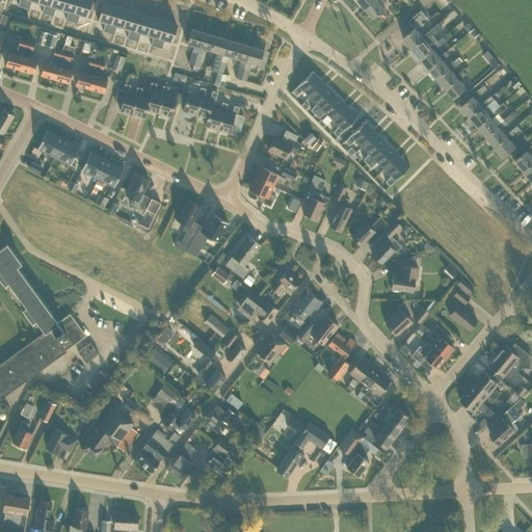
[(31,2),(37,3),(38,0),(25,0),(23,7),(29,8),(31,2)]
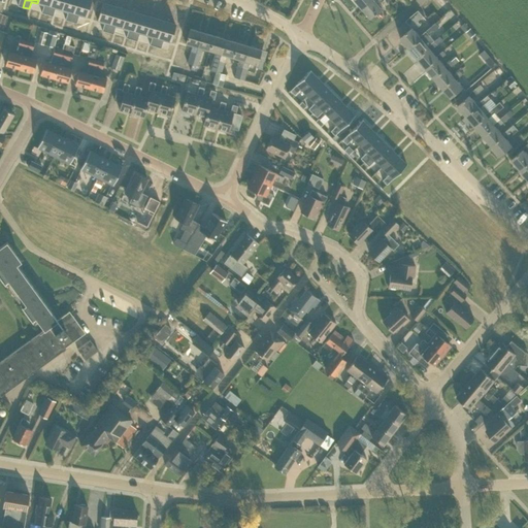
[(51,0),(38,0),(37,3),(43,5),(41,12),(47,14),(51,0)]
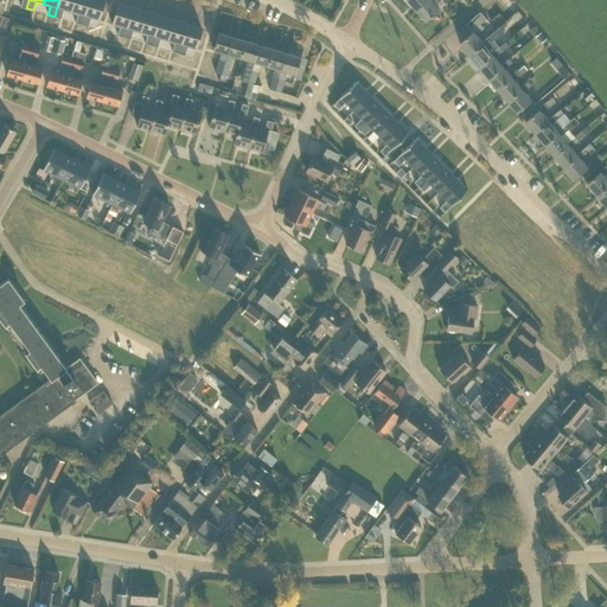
[(58,0),(55,17),(61,18),(63,10),(70,12),(74,0),(58,0)]
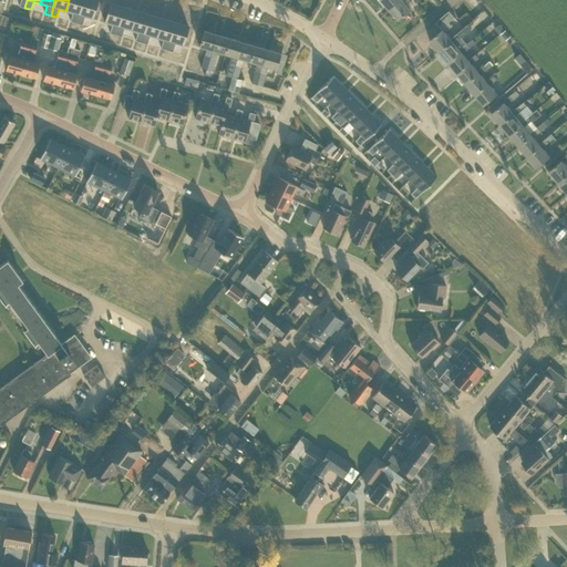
[(70,21),(76,22),(82,0),(69,0),(65,11),(72,13),(70,21)]
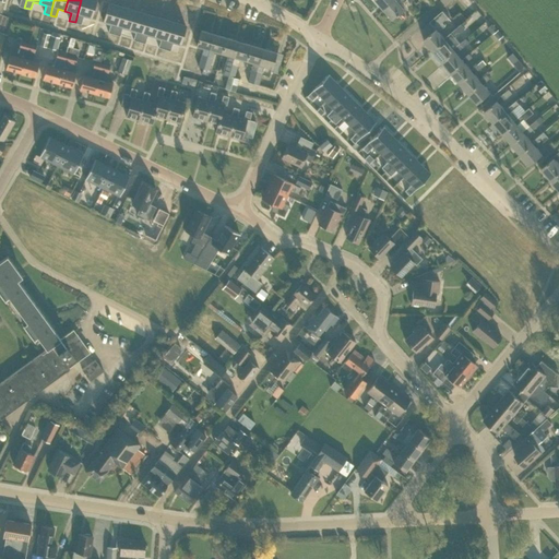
[(95,0),(81,0),(75,22),(81,24),(83,16),(91,19),(95,0)]
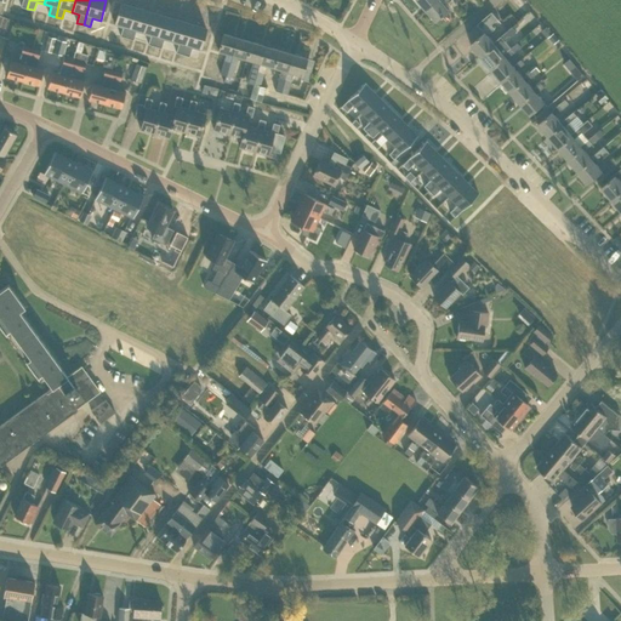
[(415,0),(425,10),(436,0),(415,0)]
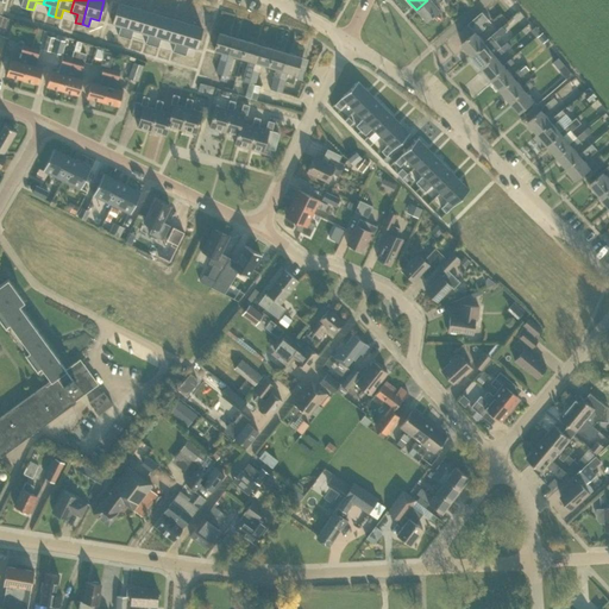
[(438,0),(427,0),(416,10),(426,22),(439,10),(434,5),(438,0)]
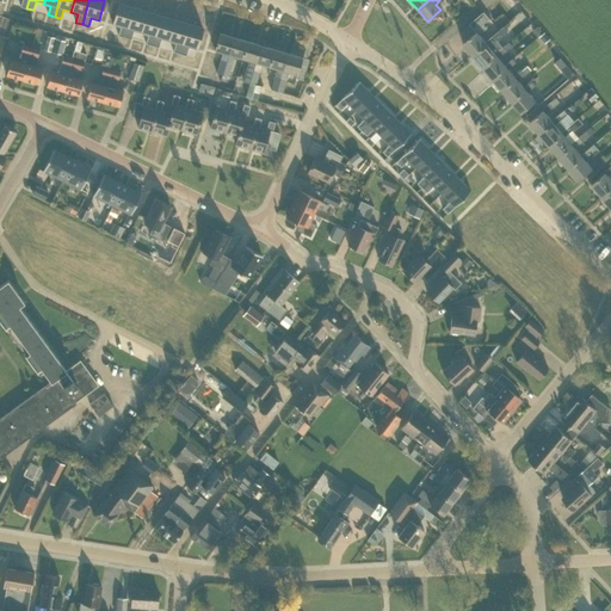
[(124,37),(134,7),(119,4),(112,25),(121,28),(118,35),(124,37)]
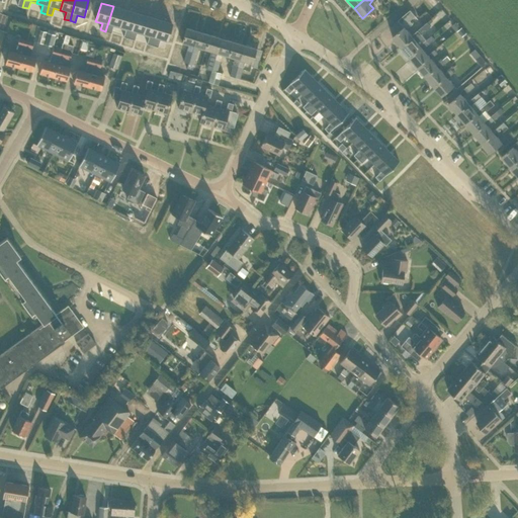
[(113,26),(119,28),(124,10),(113,6),(105,31),(111,33),(113,26)]
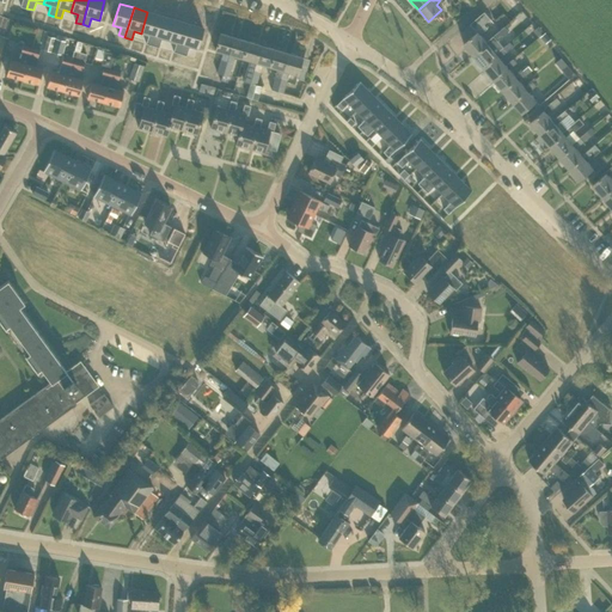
[(161,16),(147,12),(141,34),(148,35),(146,43),(152,46),(161,16)]
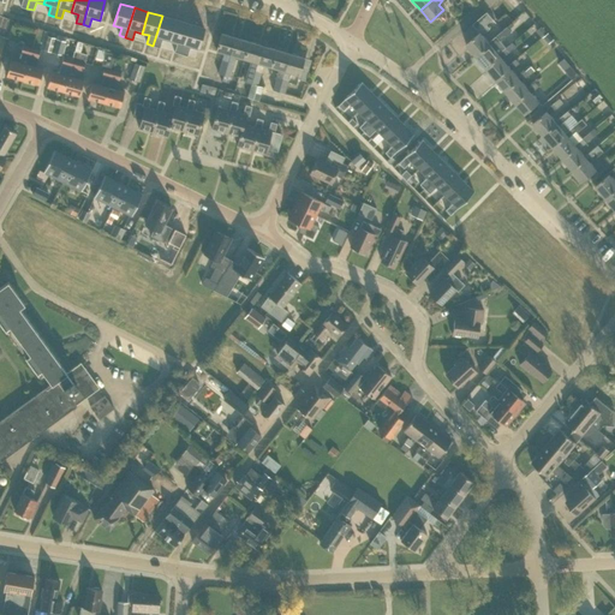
[(476,55),(490,43),(489,42),(483,35),(490,29),(487,24),(493,18),(488,12),(473,24),(479,31),(478,31),(479,33),(466,45),(476,55)]
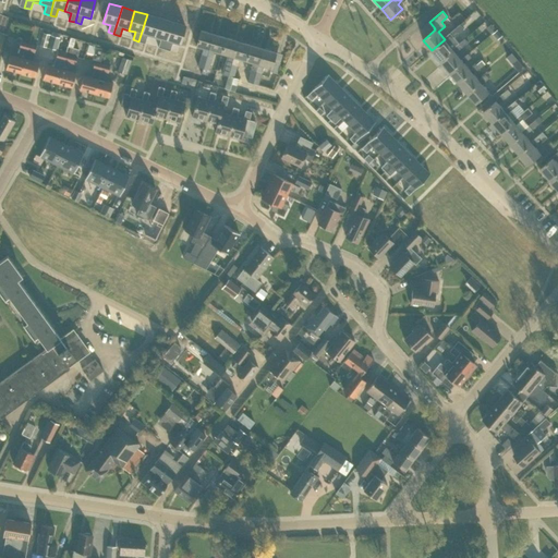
[(147,36),(154,37),(159,17),(147,14),(138,41),(145,44),(147,36)]
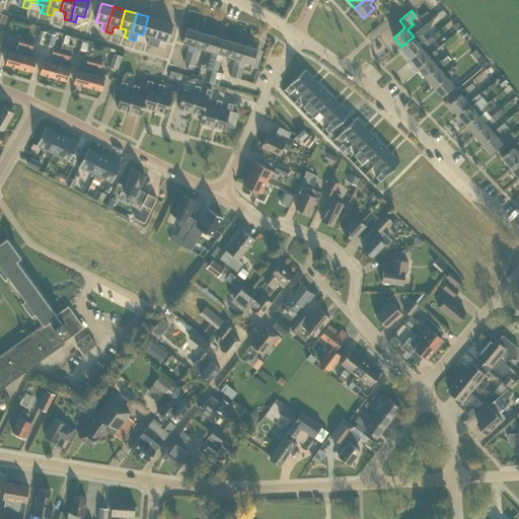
[(160,20),(148,16),(143,34),(149,36),(147,44),(152,46),(160,20)]
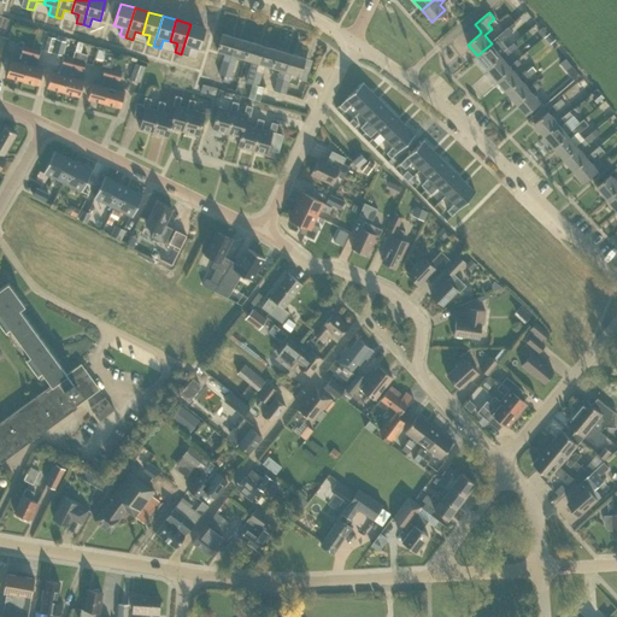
[(191,24),(181,54),(188,56),(191,47),(198,50),(205,28),(191,24)]
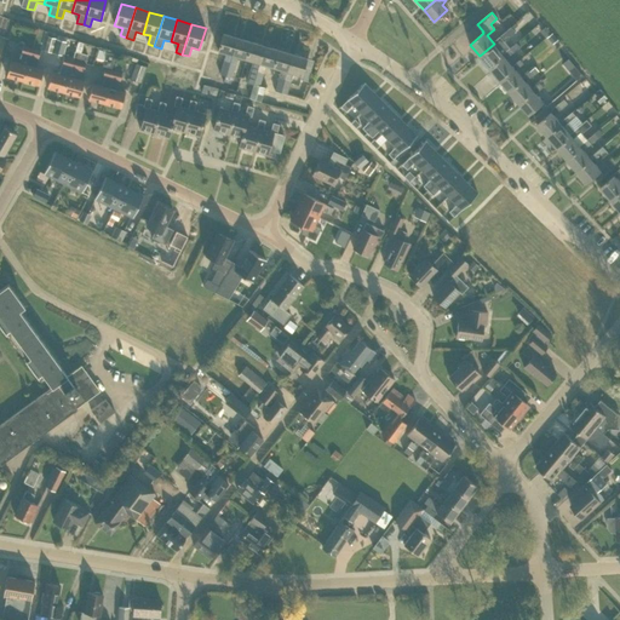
[(546,38),(552,33),(546,26),(540,32),(546,38)]
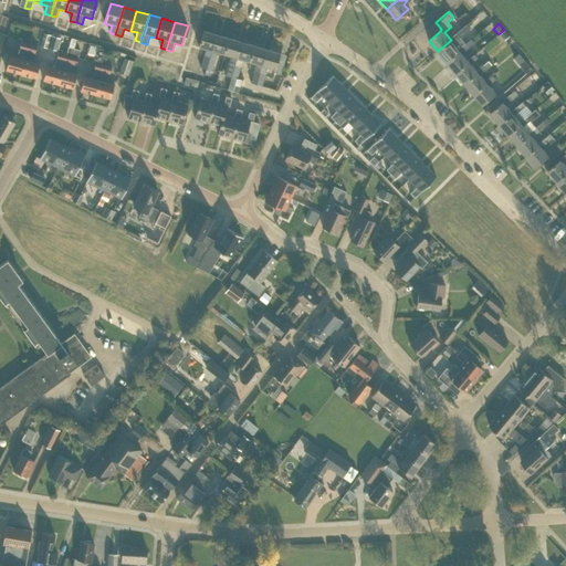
[(451,40),(438,51),(447,62),(460,51),(459,50),(465,43),(461,38),(471,29),(467,24),(457,33),(450,39),(451,40)]
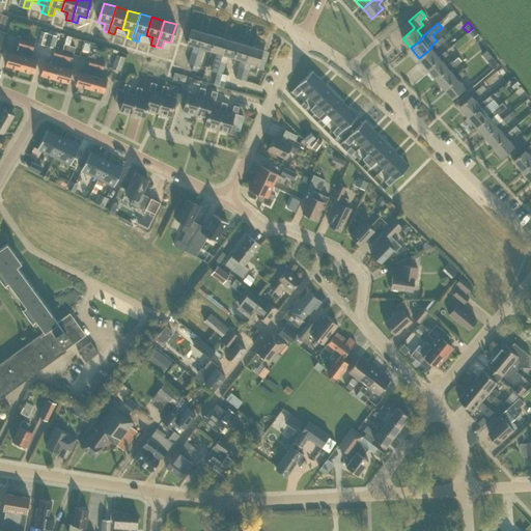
[(188,64),(193,65),(202,32),(191,28),(187,44),(193,46),(188,64)]
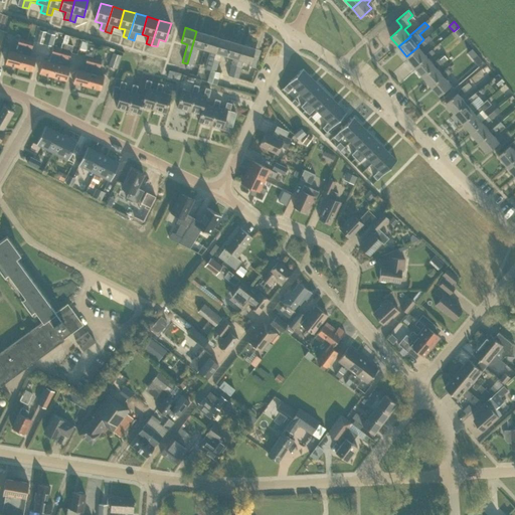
[(54,35),(55,31),(48,29),(43,44),(51,46),(55,35),(54,35)]
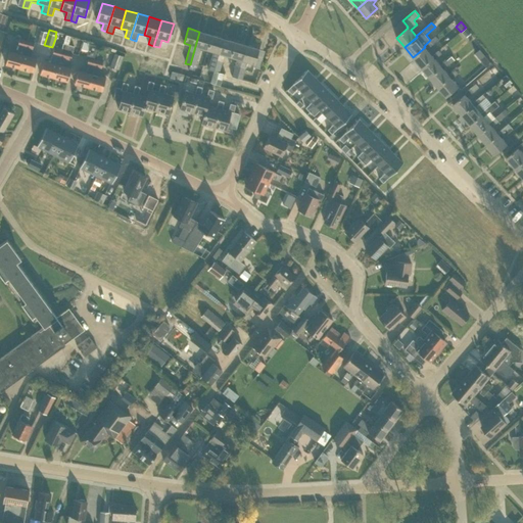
[(37,42),(44,44),(47,32),(40,31),(37,42)]
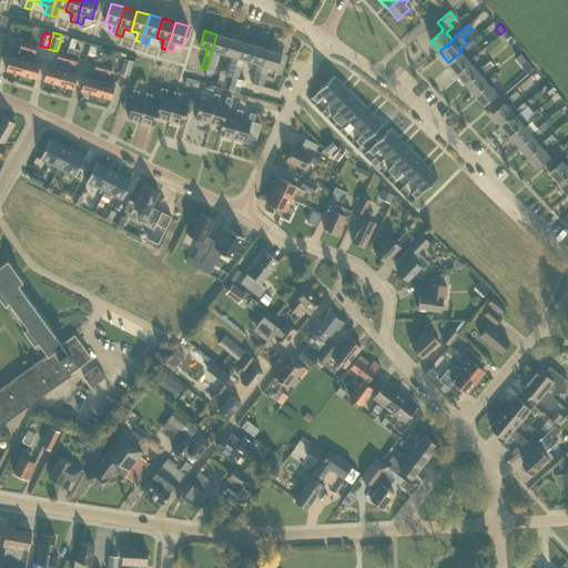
[(225,53),(230,38),(216,34),(206,70),(212,71),(217,52),(225,53)]
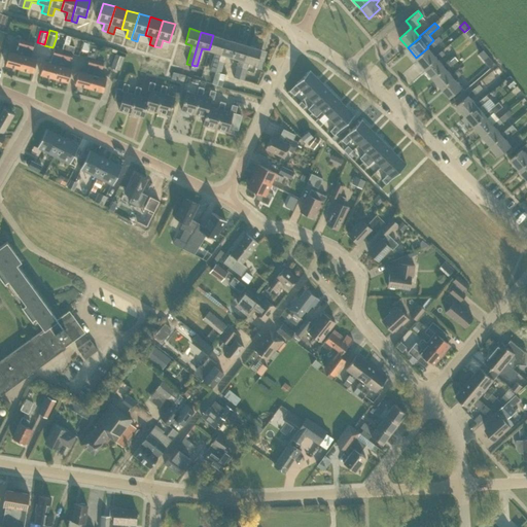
[(214,72),(215,72),(224,39),(213,35),(209,49),(215,51),(210,70),(214,72)]
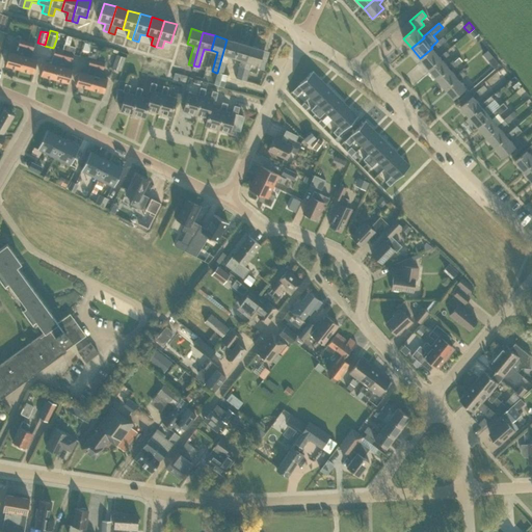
[(420,58),(428,69),(441,58),(440,56),(434,50),(445,42),(442,37),(437,41),(431,47),(432,48),(420,58)]
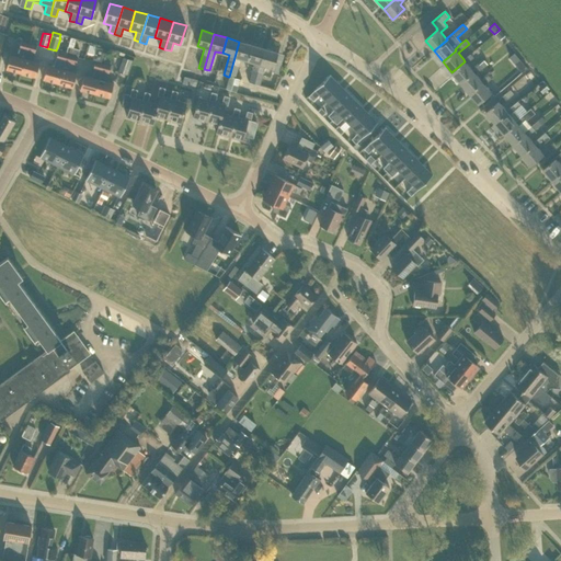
[(6,69),(21,72),(29,44),(21,42),(20,49),(21,49),(19,57),(10,55),(6,69)]
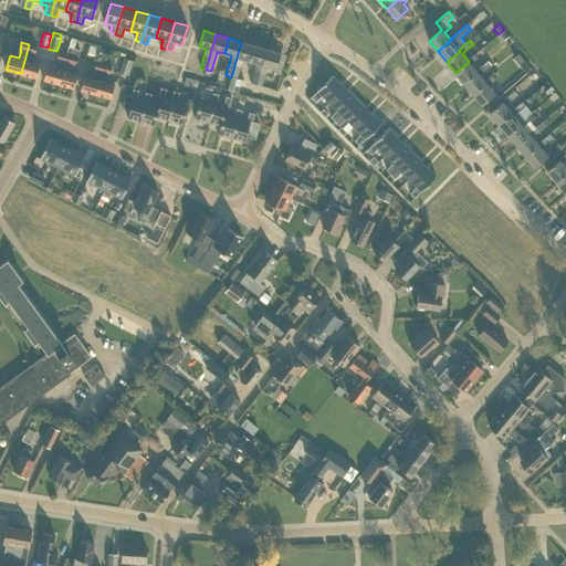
[(254,45),(241,42),(231,77),(237,79),(242,59),(250,61),(254,45)]
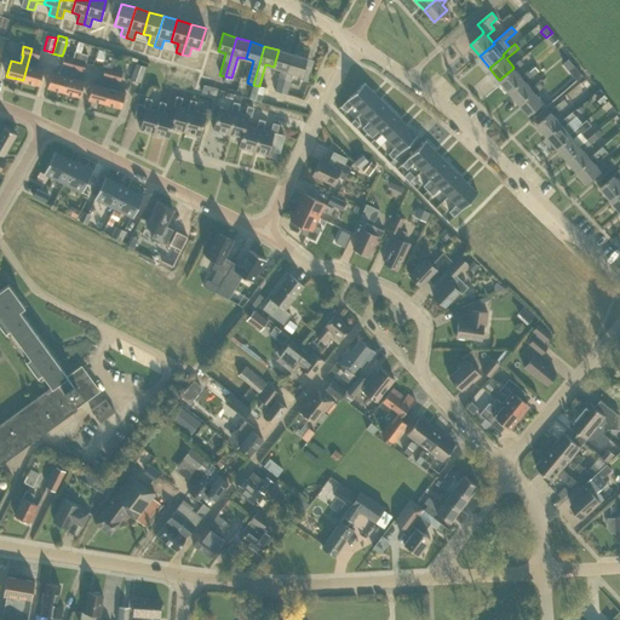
[(32,49),(23,80),(39,85),(44,69),(34,67),(36,58),(38,58),(40,51),(32,49)]
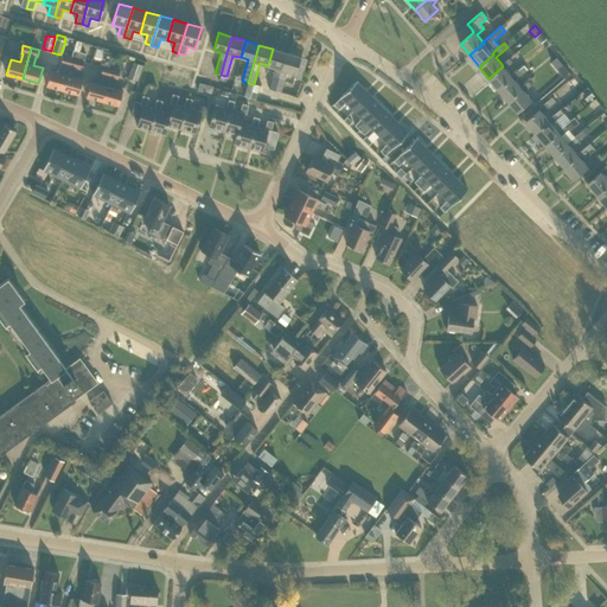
[(286,52),(273,49),(268,65),(274,68),(268,89),(275,91),(286,52)]
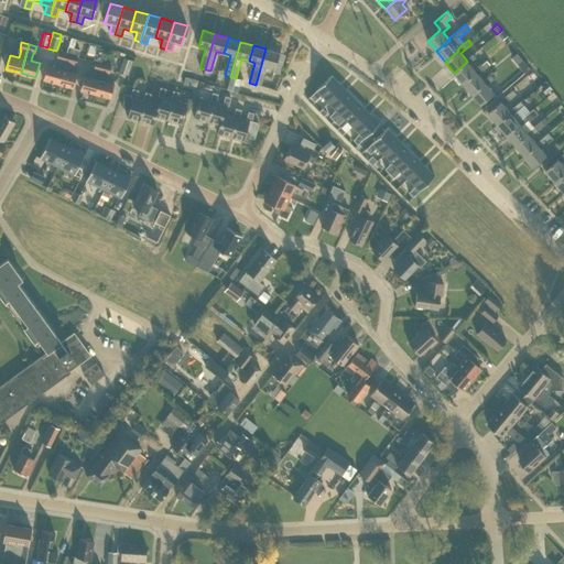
[(73,88),(77,74),(68,72),(71,63),(76,65),(80,50),(68,46),(66,54),(57,84),(73,88)]
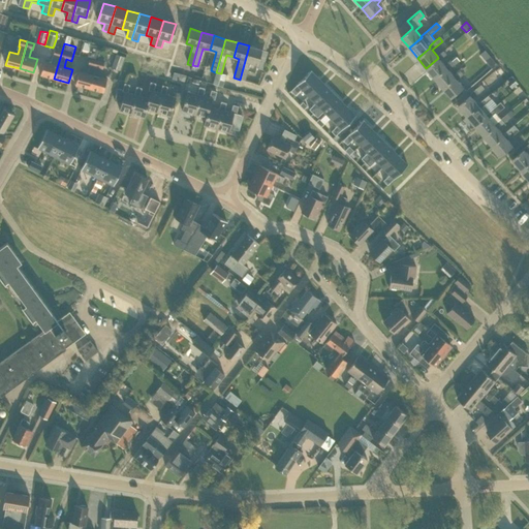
[(87,58),(90,59),(86,72),(79,71),(75,84),(89,88),(94,67),(96,60),(95,60),(98,47),(91,44),(87,58)]
